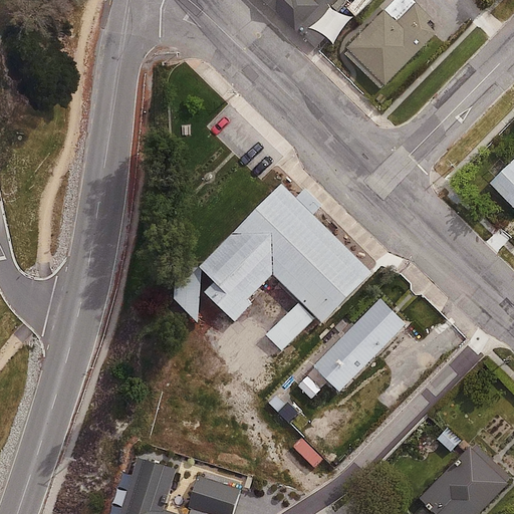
[(267,0),(301,33),(334,0),(267,0)]
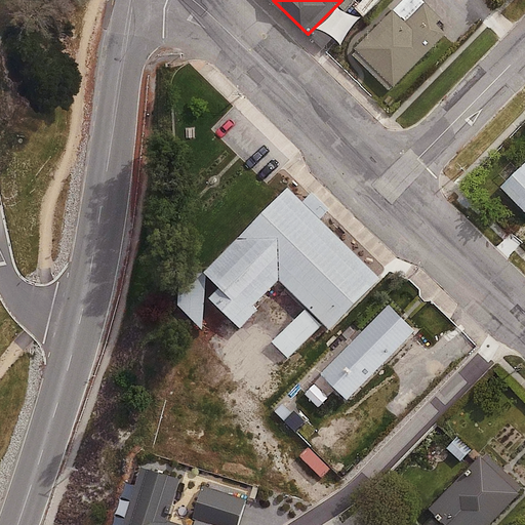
[(399,7),(356,51),(395,89),(450,33),(425,7),(412,21),(399,7)]
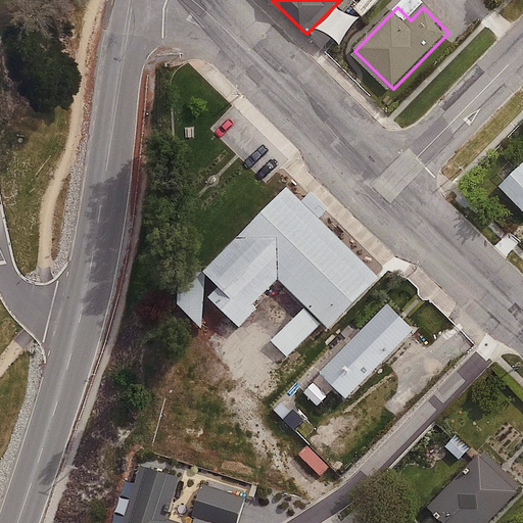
[(522,165),(504,185),(522,203),(522,165)]
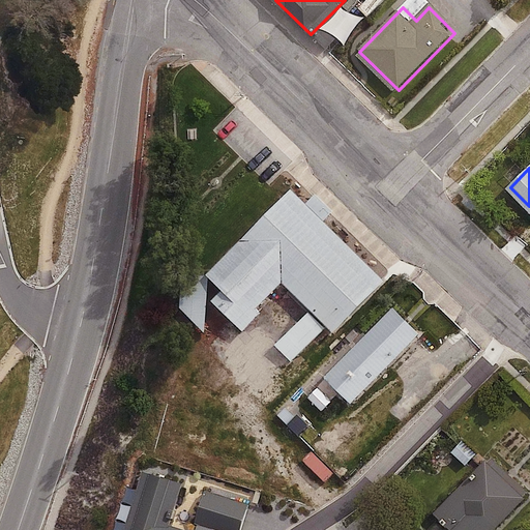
[(384,282),(291,189),(204,277),(222,295),(213,303),(243,332),(262,314),(258,310),(284,284),(334,332),(384,282)]
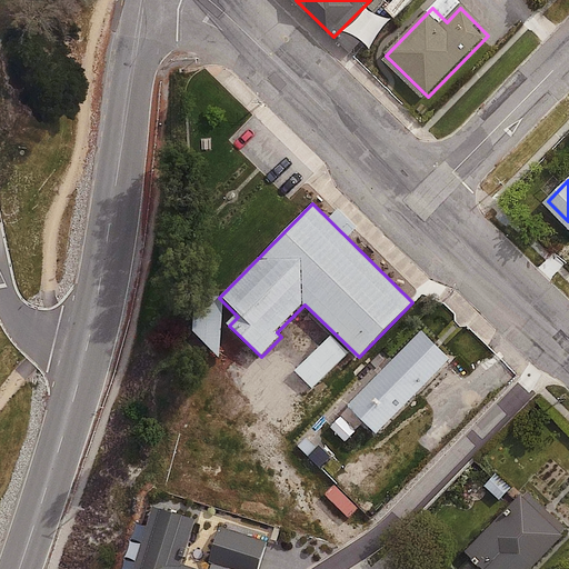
[(451,360),(421,331),(346,408),(376,438),(451,360)]
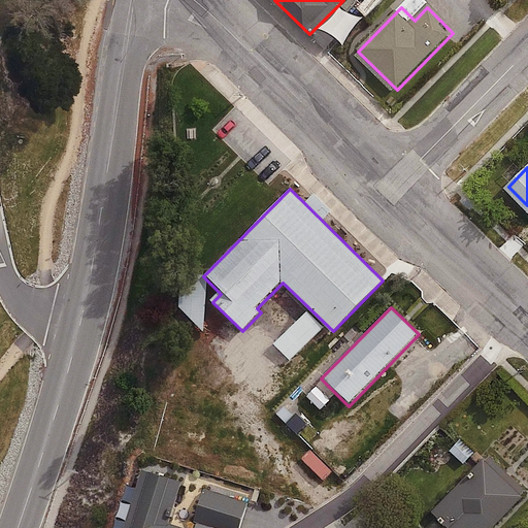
[(323,327),(306,310),(273,344),(290,361),(323,327)]
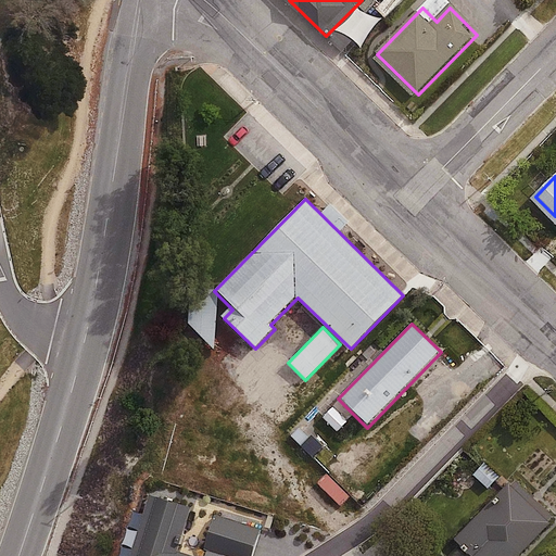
[(555,514),(519,478),(456,542),(470,555),(522,555),(555,522),(555,514)]
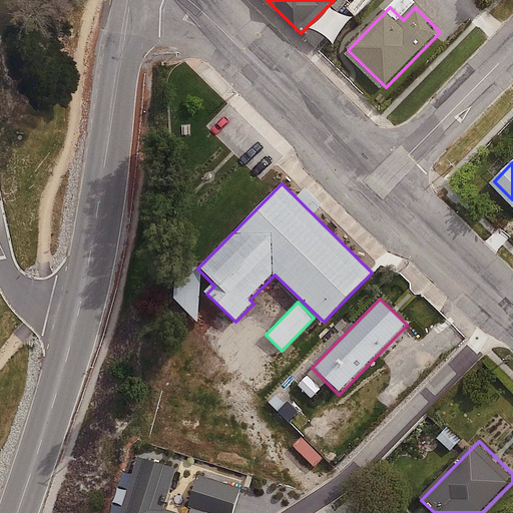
[(178,468),(140,457),(123,512),(236,512),(243,490),(200,477),(190,512),(166,505),(178,468)]
